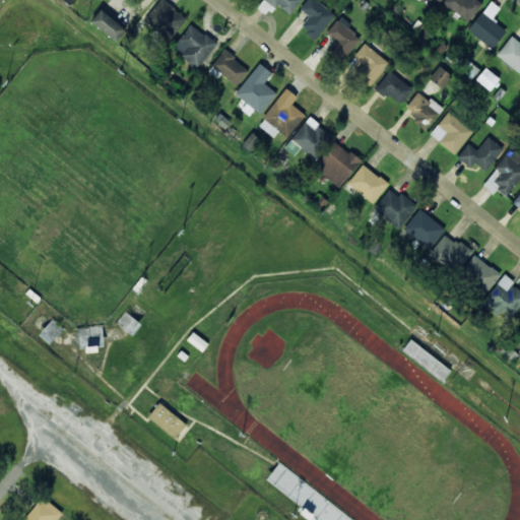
[(169,41),(187,19),(163,0),(160,0),(144,20),(169,41)]
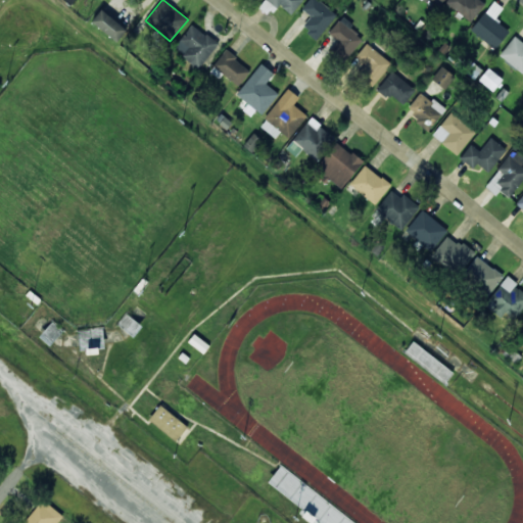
[(265,0),(258,8),(269,16),(278,4),(291,15),(302,0),(265,0)]
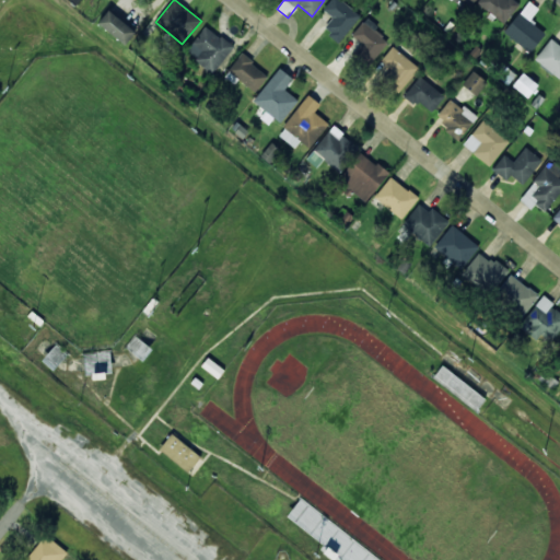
[(330,0),(324,10),(334,18),(324,30),(340,43),(361,16),(340,0),(330,0)]
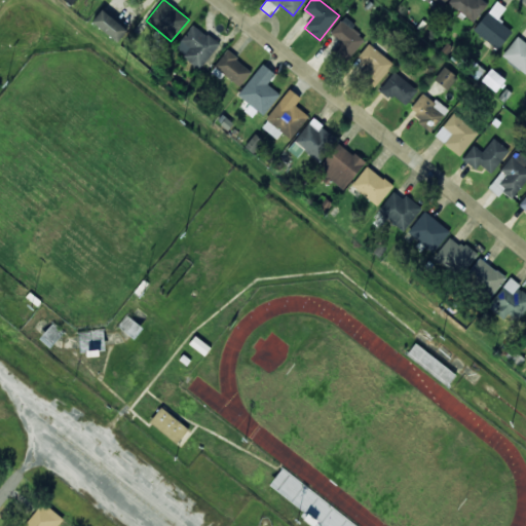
[(451,0),(449,3),(474,23),(487,4),(481,0),(451,0)]
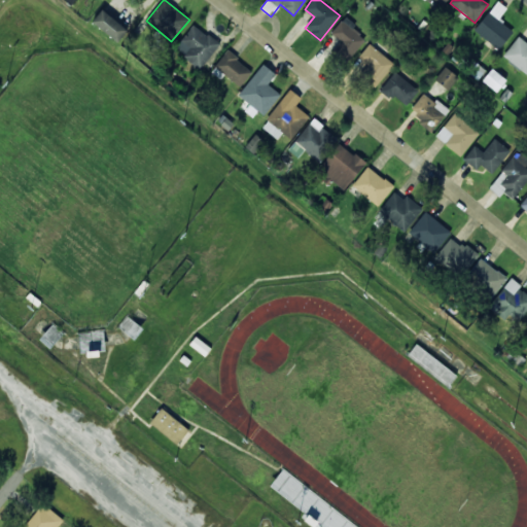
[(507,7),(497,1),(475,32),(499,49),(513,31),(498,21),(507,7)]
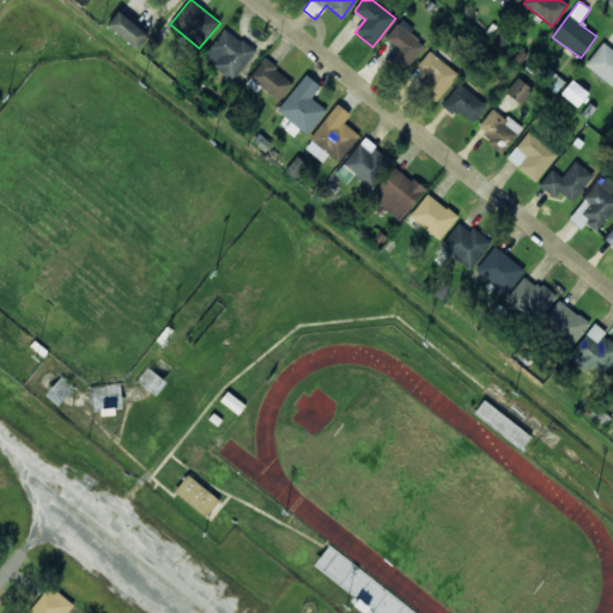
[(150,35),(119,11),(108,26),(138,50),(150,35)]
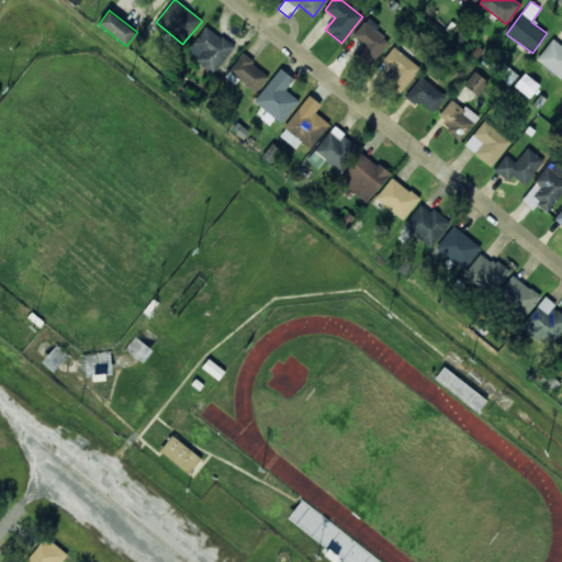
[(363,43),(358,49),(374,63),(392,41),(367,20),(355,35),(363,43)]
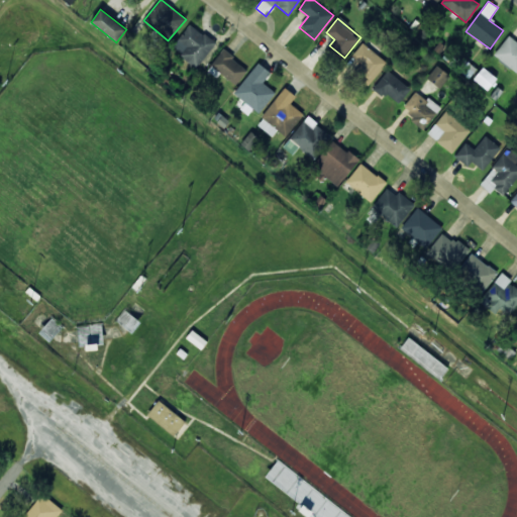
[(172,48),(197,68),(216,43),(190,24),(172,48)]
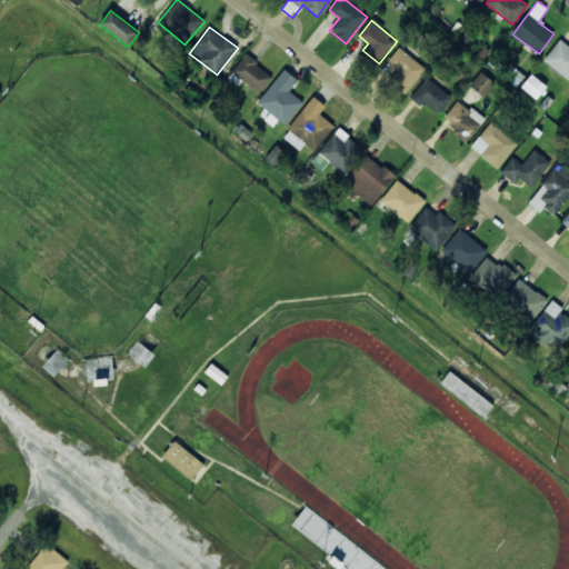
[(543,60),(568,80),(568,79),(568,46),(560,39),(543,60)]
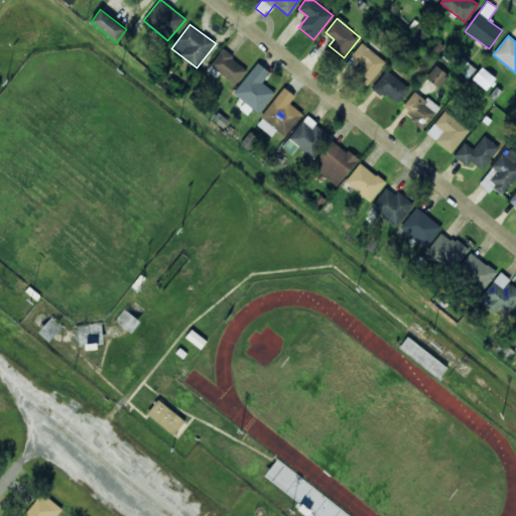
[(386,63),(364,44),(346,65),(368,85),(386,63)]
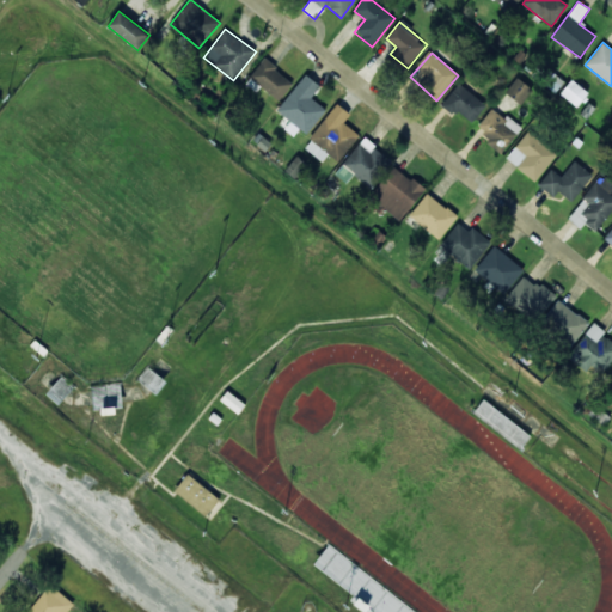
[(294,80),(262,60),(249,80),(281,101),(294,80)]
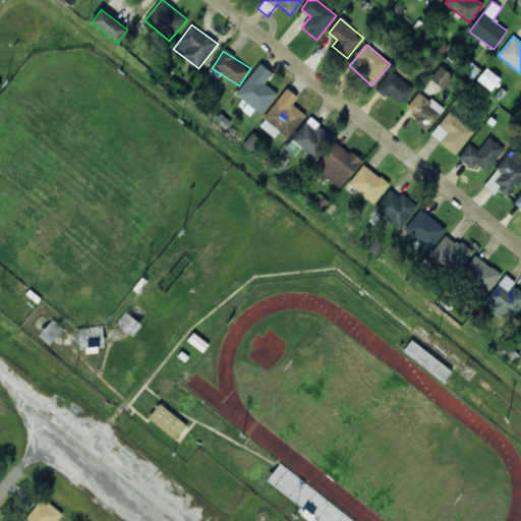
[(443,90),(453,76),(441,66),(430,78),(443,90)]
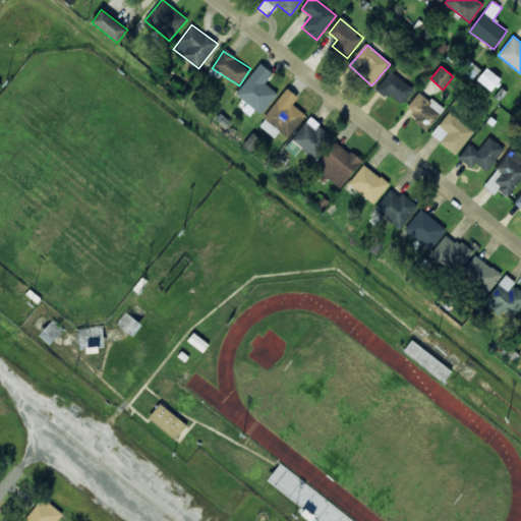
[(501,79),(486,68),(477,79),(491,92),(501,79)]
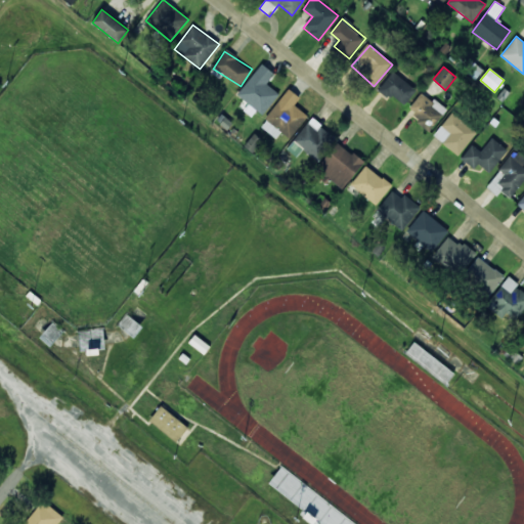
[(380,88),(402,107),(417,91),(393,72),(380,88)]
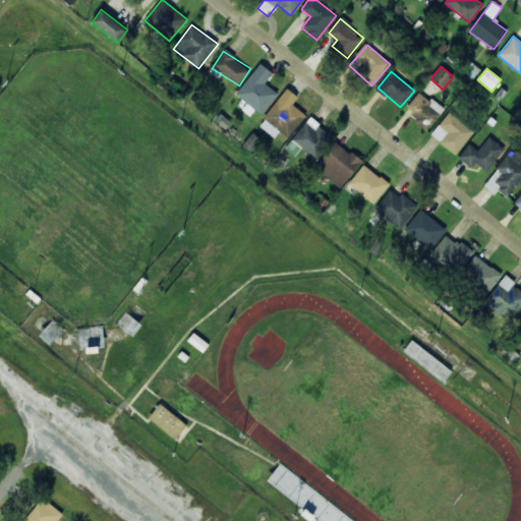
[(250,116),(255,110),(262,114),(278,94),(253,72),(235,94),(247,104),(242,110),(250,116)]
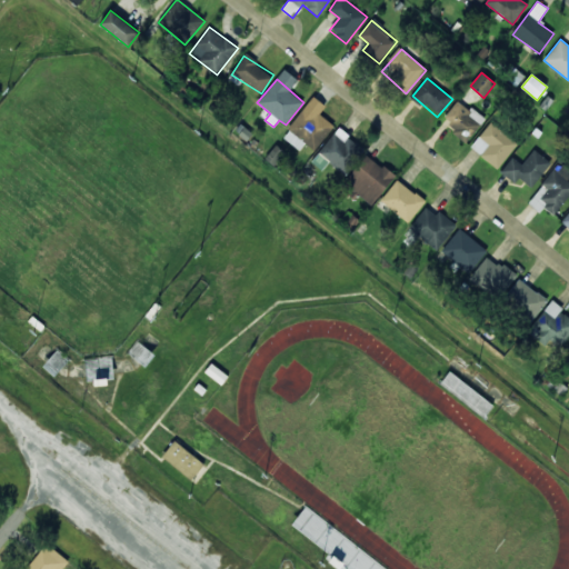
[(485,120),(458,100),(442,121),(468,141),(485,120)]
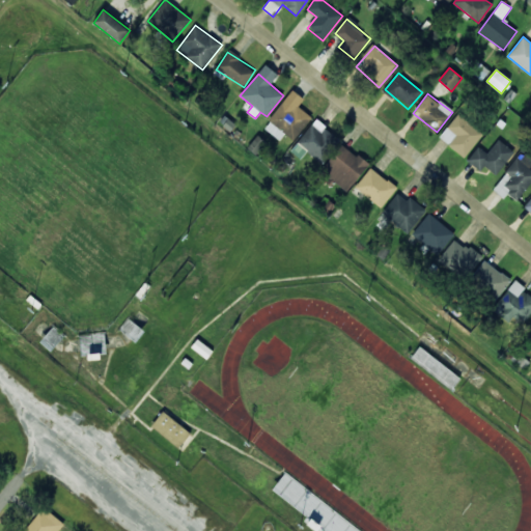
[(279,140),(284,134),(294,141),(310,119),(285,100),(263,128),(279,140)]
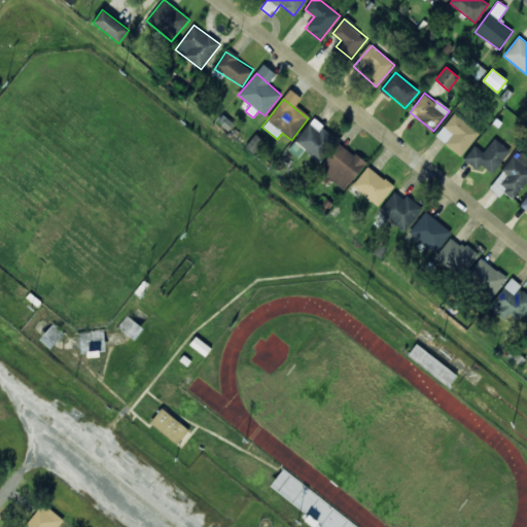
[(461,156),(480,134),(455,113),(435,137),(461,156)]
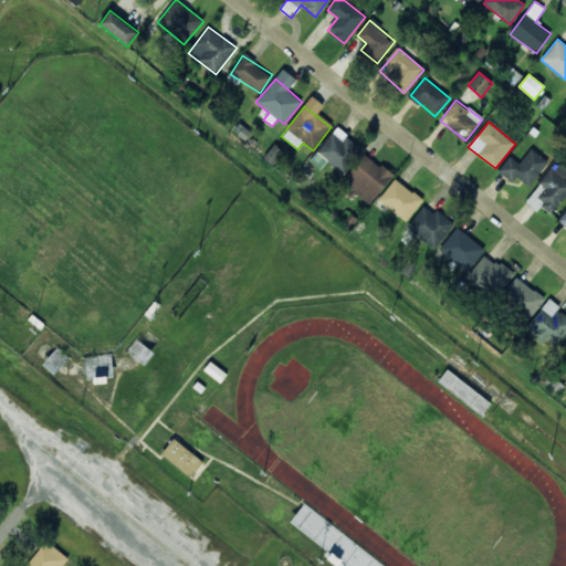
[(342,175),(363,150),(338,128),(316,152),(342,175)]
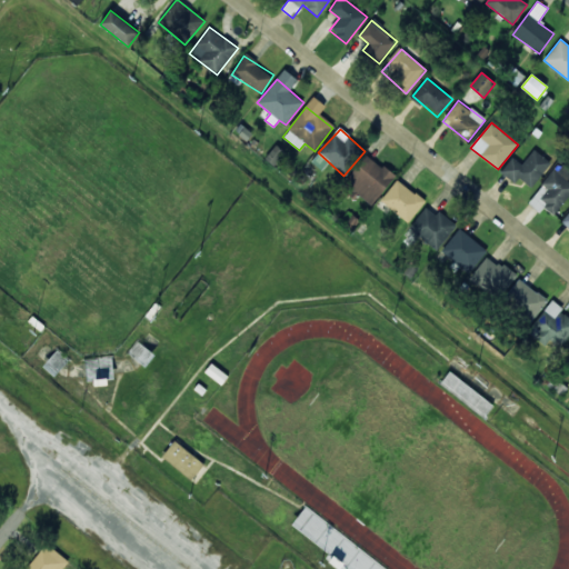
[(518,178),(532,188),(550,162),(533,150),(522,166),(511,157),(500,172),(515,182),(518,178)]
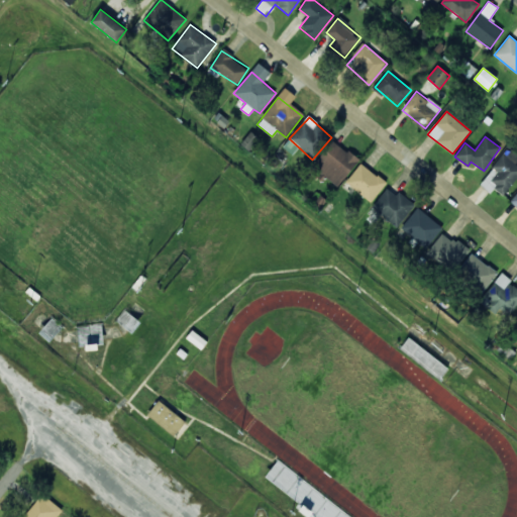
[(312,167),(337,187),(358,161),(333,140),(312,167)]
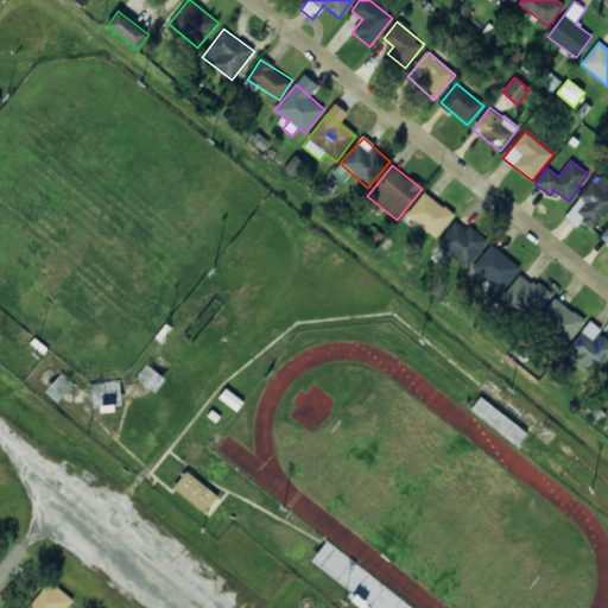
[(563,216),(577,227),(581,222),(591,230),(607,209),(607,194),(605,191),(607,188),(607,184),(596,176),(563,216)]
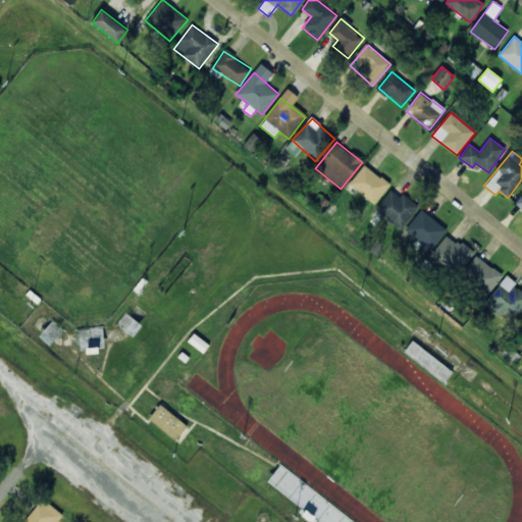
[(377,204),(390,183),(362,165),(350,187),(377,204)]
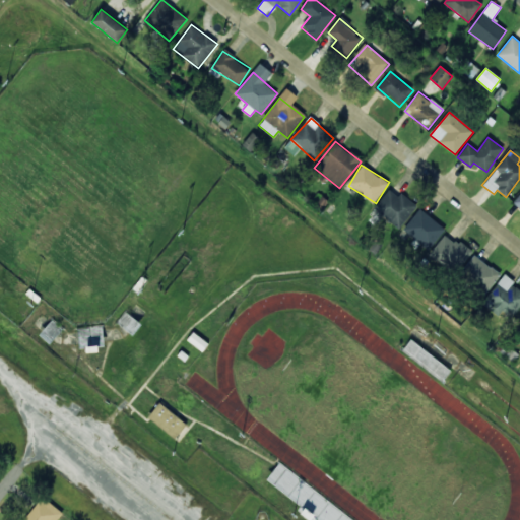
[(381,214),(399,230),(417,206),(401,193),(398,197),(389,190),(370,214),(377,219),(381,214)]
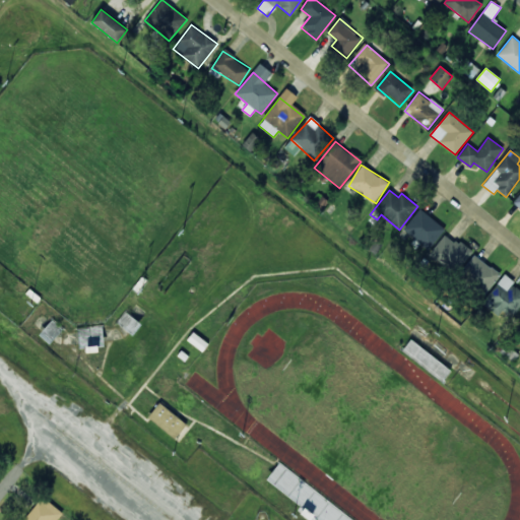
[(445,230),(420,209),(403,231),(428,251),(445,230)]
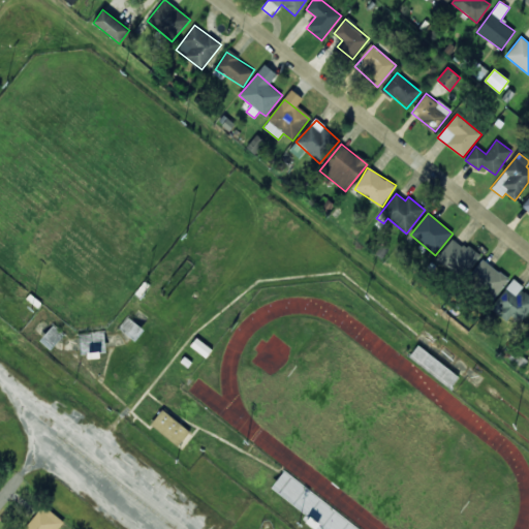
[(479,257),(454,237),(437,257),(464,278),(479,257)]
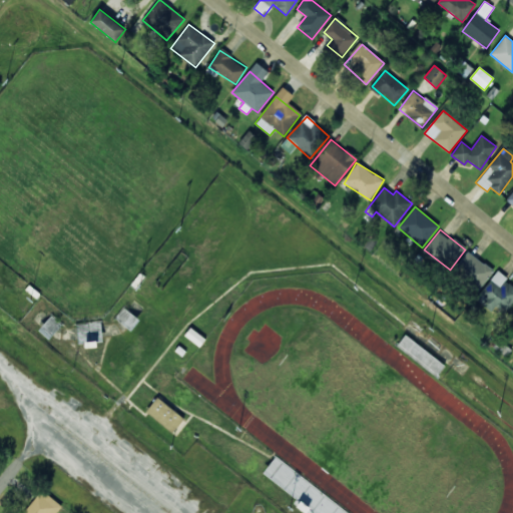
[(493,272),(468,251),(454,270),(479,290),(493,272)]
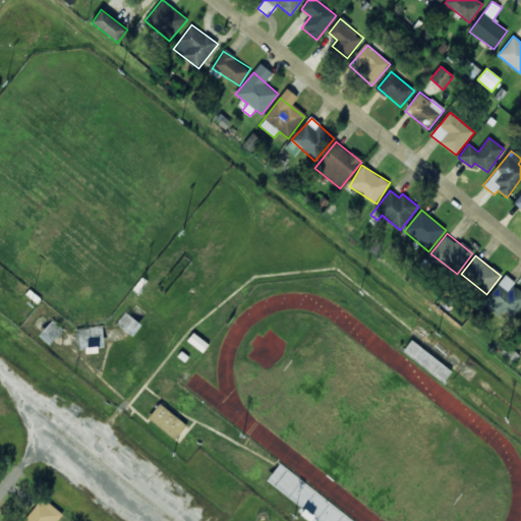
[(484,302),(509,323),(520,307),(520,289),(505,277),(484,302)]
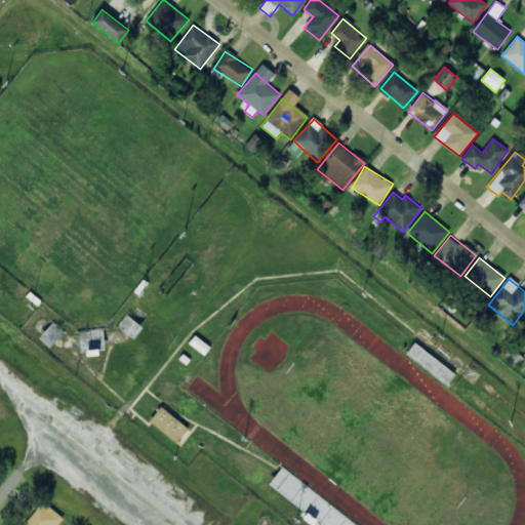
[(174,443),(147,418),(160,404),(187,428),(174,443)]
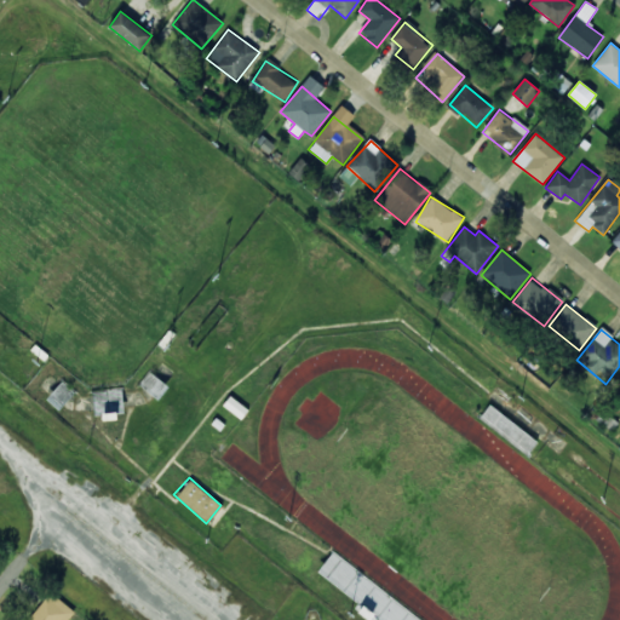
[(379,619),(314,572),(331,547),(428,619),(379,619)]
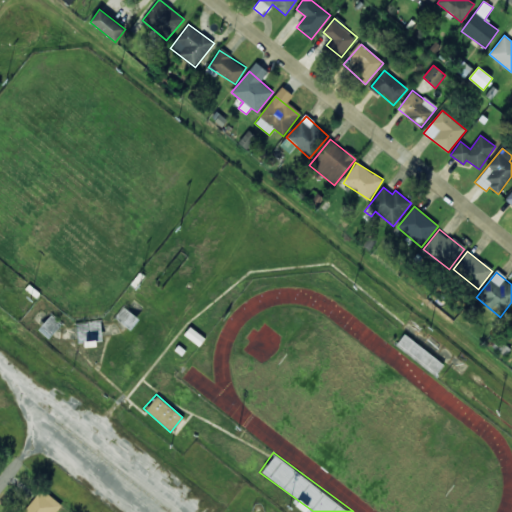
[(56,511),(62,505),(41,489),(24,511),(56,511)]
